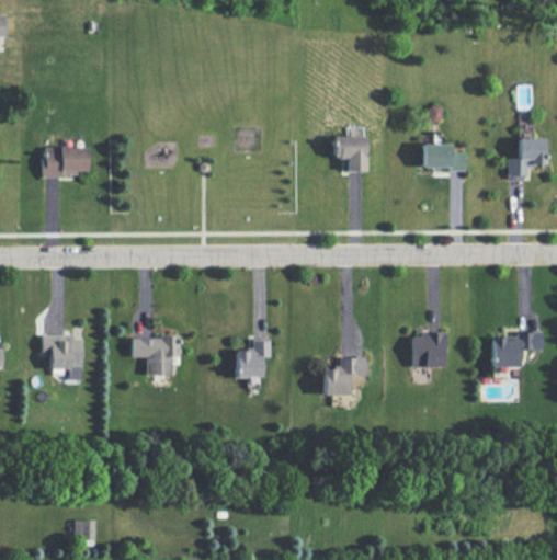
[(430,121),(442,122),(444,106),(432,105),(430,121)]
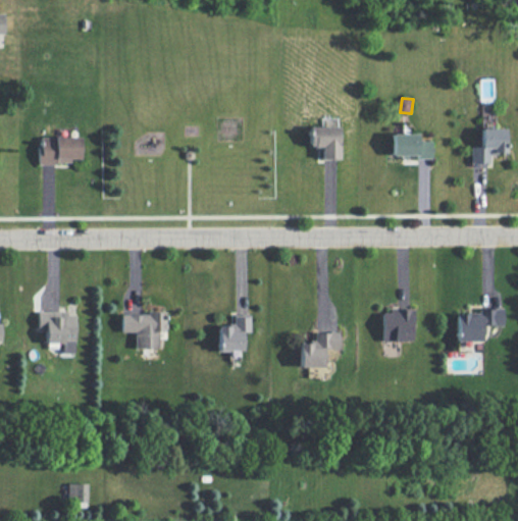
[(323,127),(311,126),(311,147),(323,148),(323,160),(340,160),(341,119),(323,119),(323,127)]
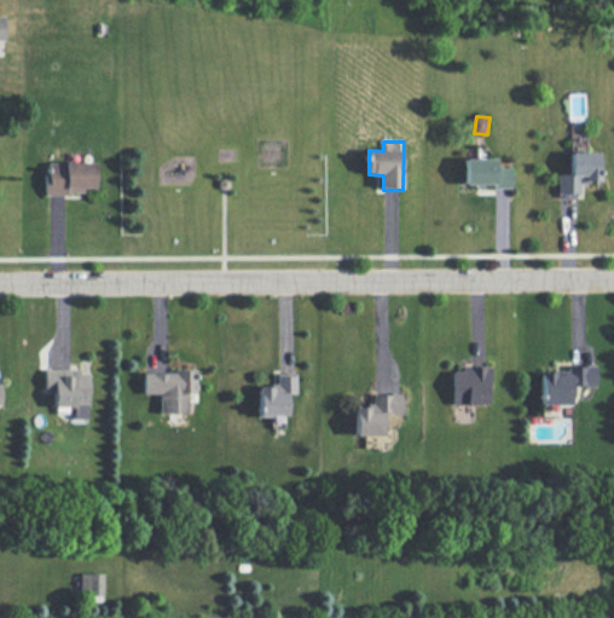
[(561,174),(561,195),(584,195),(584,183),(601,183),(601,152),(573,154),(573,174),(561,174)]
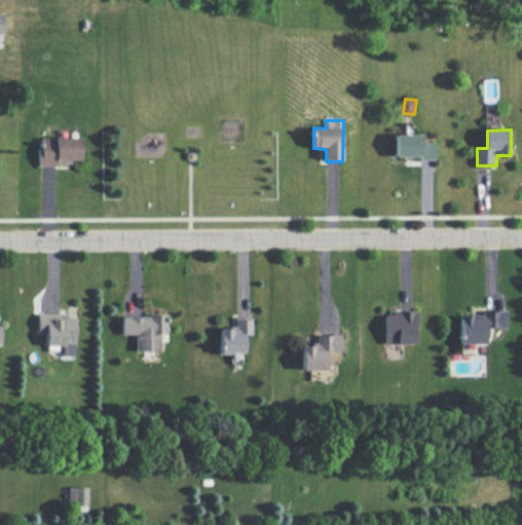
[(437,143),(422,143),(422,135),(397,136),(398,157),(422,157),(422,160),(437,160),(437,143)]
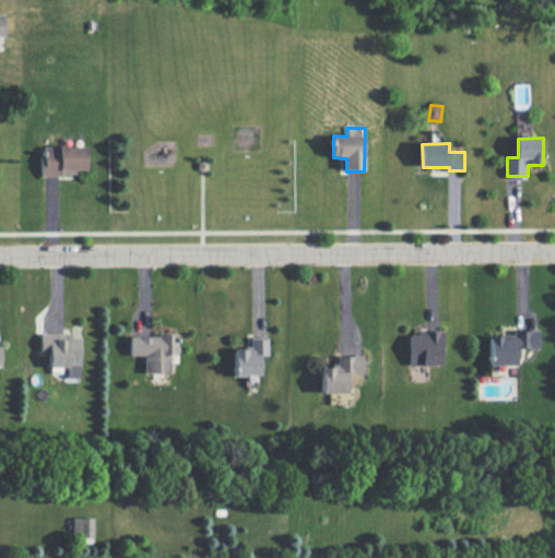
[(89,147),(45,147),(45,175),(89,175),(89,147)]
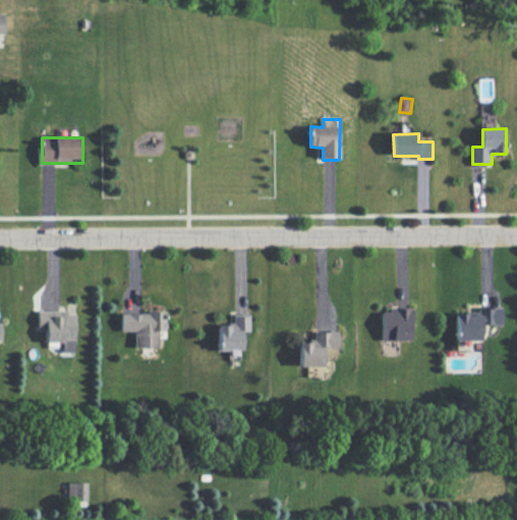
[(414,309),(384,310),(384,341),(414,341),(414,309)]
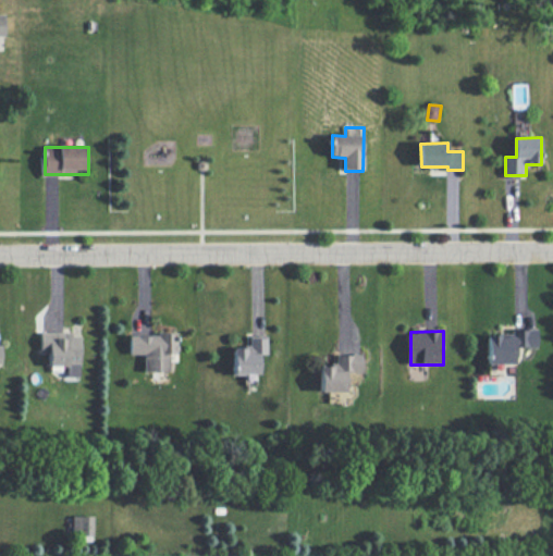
[(491,365),(518,365),(518,348),(541,347),(541,332),(491,334),(491,365)]
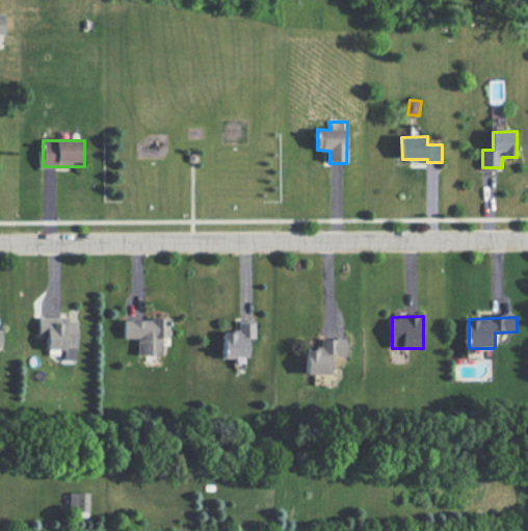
[(79,322),(71,322),(71,318),(42,318),(42,334),(49,334),(49,350),(66,350),(66,361),(78,361),(79,322)]
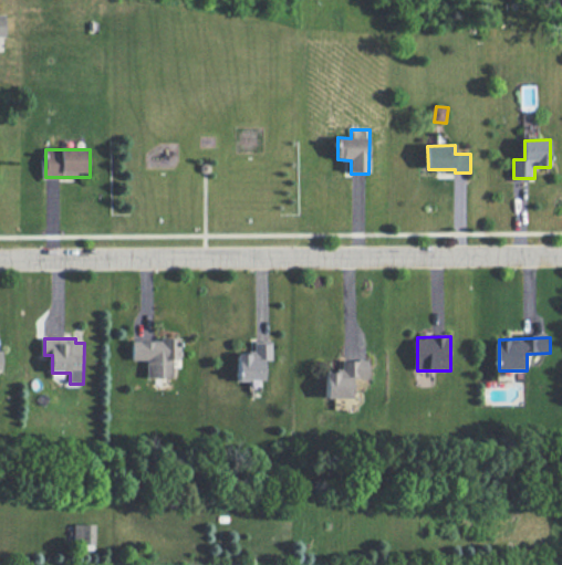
[(148,378),(174,378),(174,359),(183,359),(181,339),(134,341),(134,362),(148,361),(148,378)]
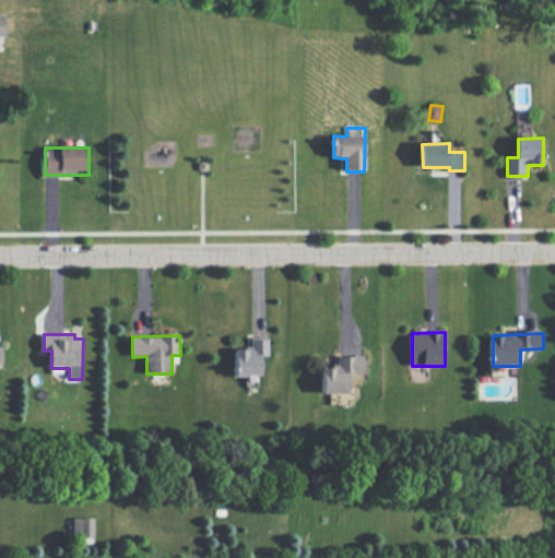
[(262,357),(270,357),(270,337),(251,337),(251,348),(236,348),(236,376),(262,377),(262,357)]
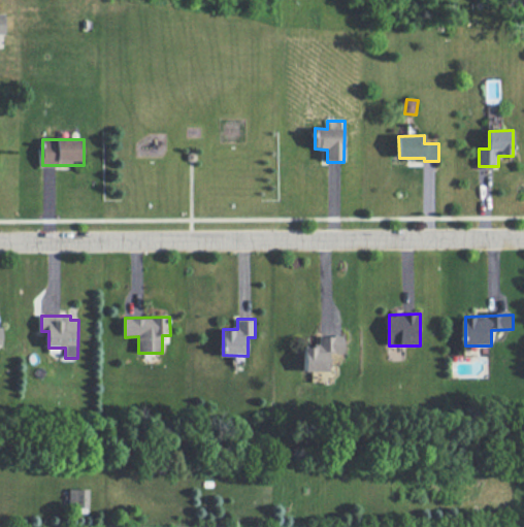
[(345,336),(320,337),(321,347),(305,347),(305,371),(329,371),(329,354),(345,354),(345,336)]
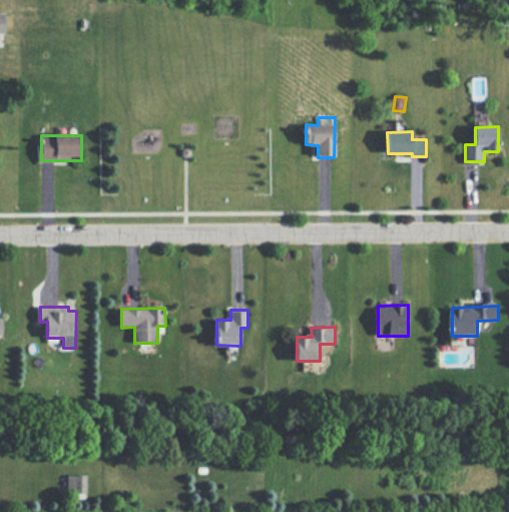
[(89,476),(69,475),(69,494),(88,495),(89,476)]
